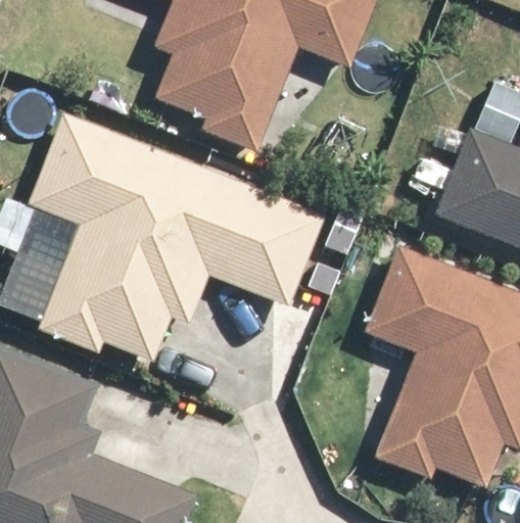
[(377,0),(173,0),(153,51),(169,57),(152,99),(207,121),(203,132),(256,152),(285,79),(327,95),(340,61),(351,66),(377,0)]
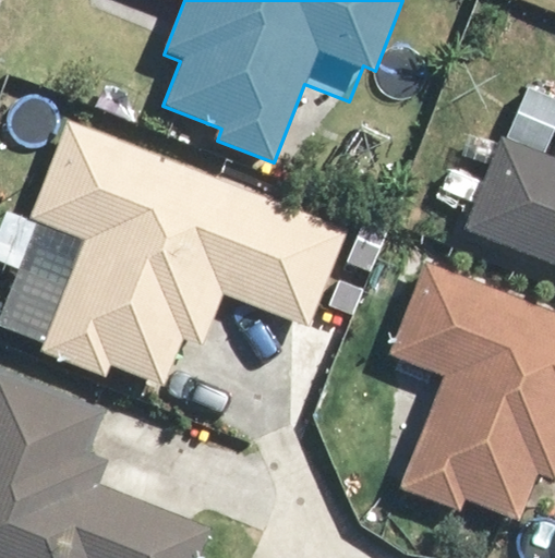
[(350,228),(67,118),(28,215),(37,218),(0,313),(0,326),(45,344),(41,353),(109,379),(113,366),(164,386),(182,337),(203,344),(224,291),(313,325),(350,228)]
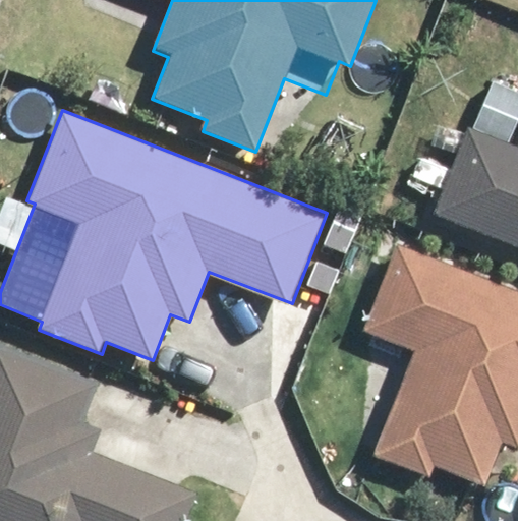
[(517,143),(471,124),(435,213),(517,247),(517,143)]
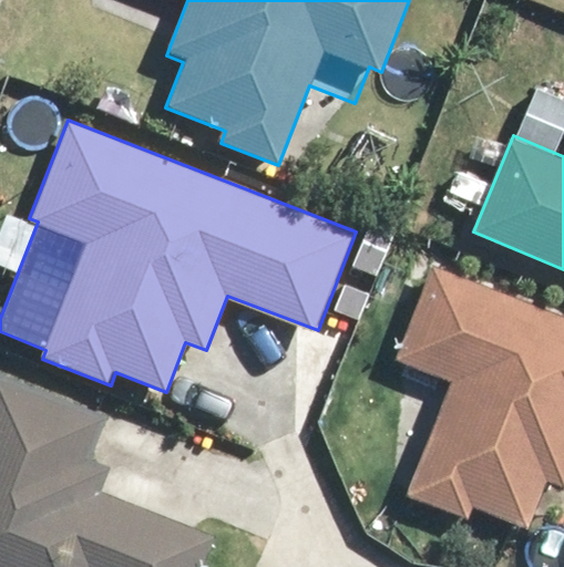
[(563,316),(437,267),(400,361),(453,382),(409,497),(465,519),(471,505),(527,527),(547,476),(563,482),(563,316)]
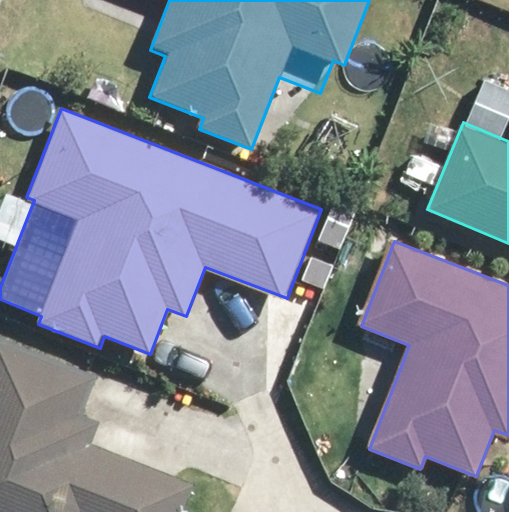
[(0,511),(180,511),(190,486),(88,449),(102,411),(84,405),(95,375),(0,339),(0,511)]
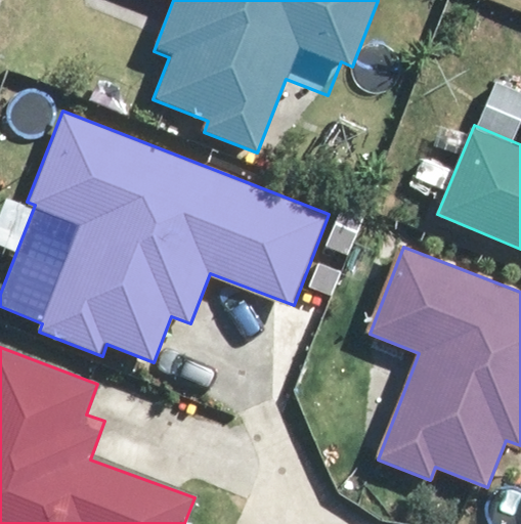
All buildings are outlined.
